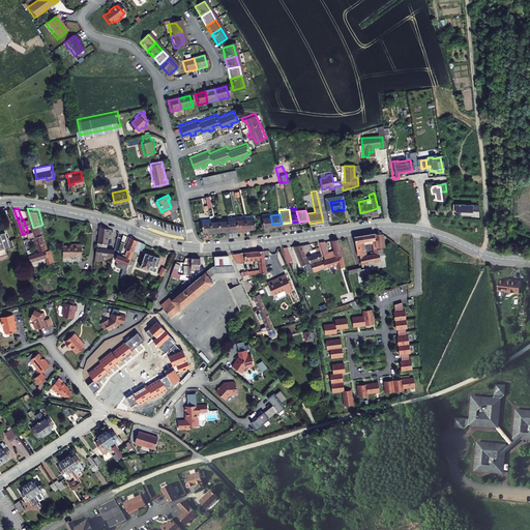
[(270,215),(262,216),(263,226),(272,225),(270,215)]
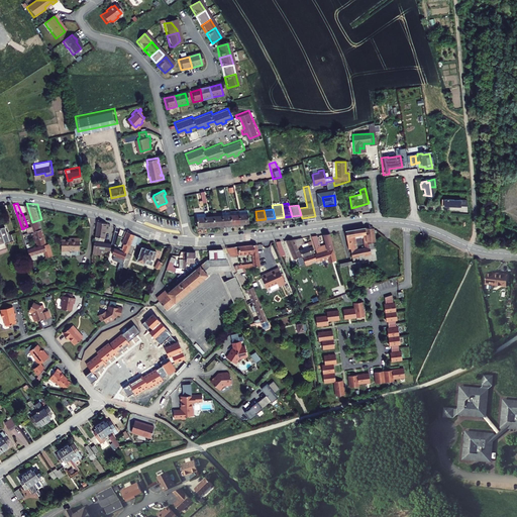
[(231,213),(222,214),(223,223),(232,223),(231,213)]
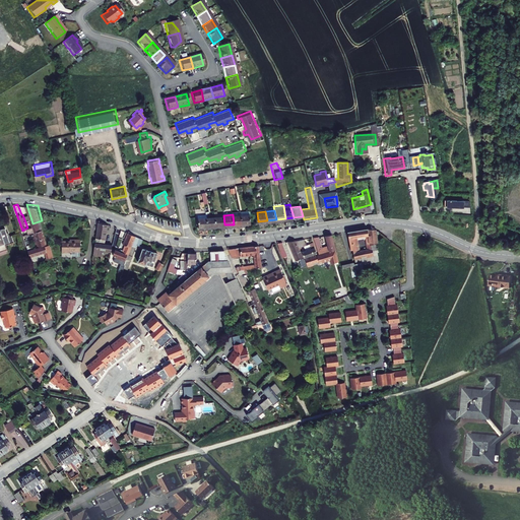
[(242,214),(233,214),(234,224),(243,223),(242,214)]
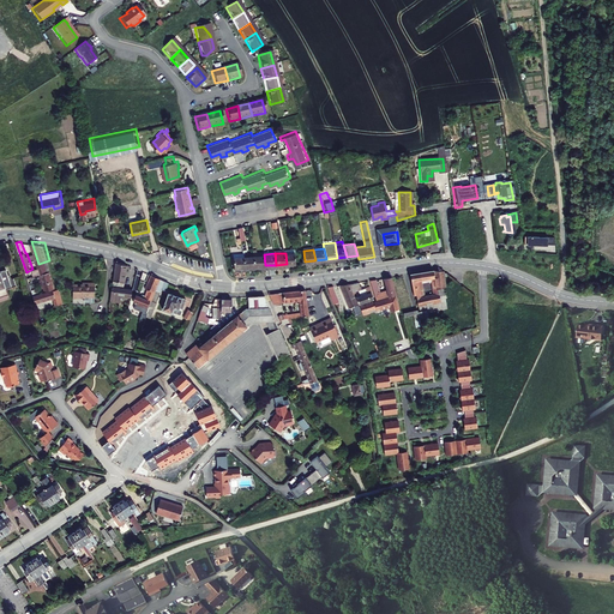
[(295,253),(286,253),(287,264),(296,264),(295,253)]
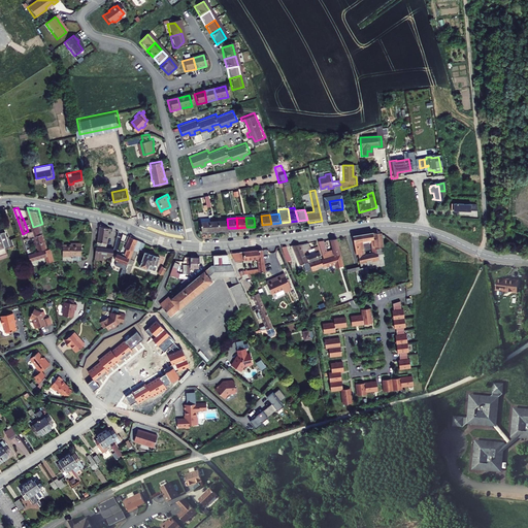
[(219,219),(210,220),(210,229),(219,228),(219,219)]
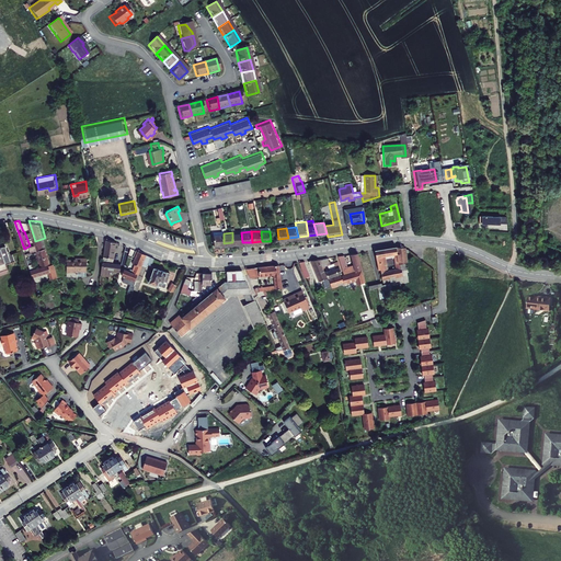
[(241,232),(232,232),(232,242),(242,242),(241,232)]
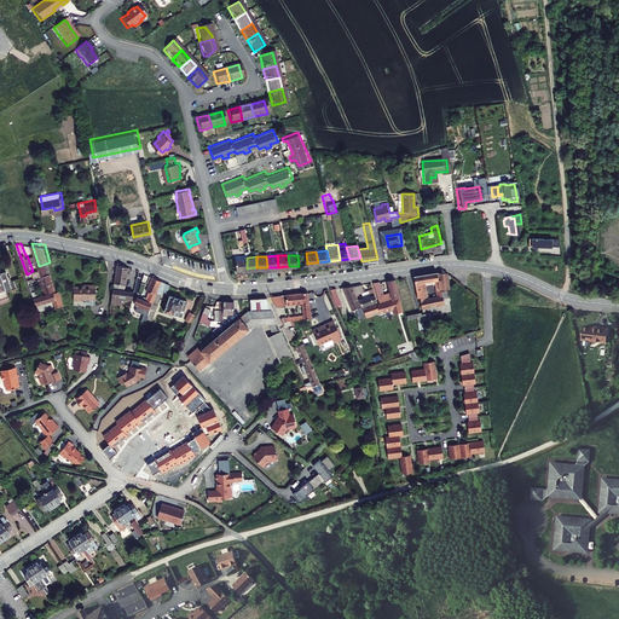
[(247,258),(237,258),(237,268),(247,268),(247,258)]
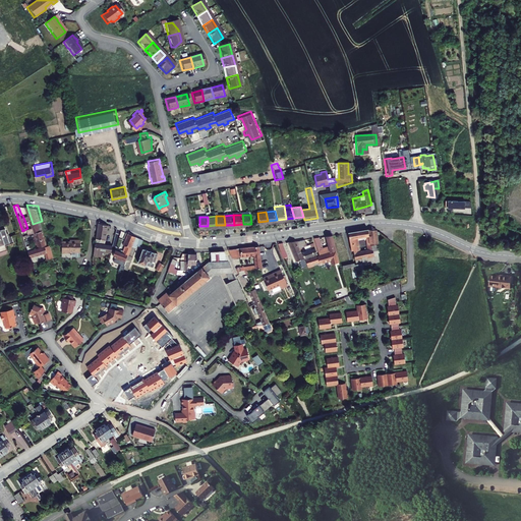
[(33,224),(36,231),(45,228),(42,221),(33,224)]
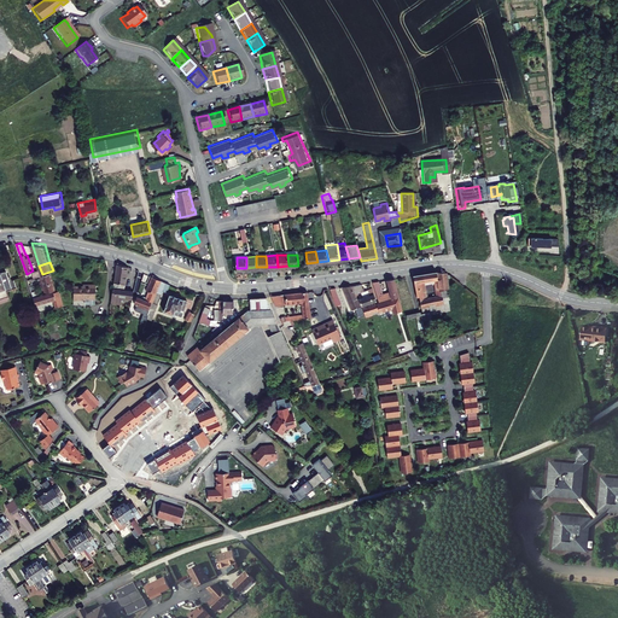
[(116,289),(115,301),(133,304),(136,289),(138,289),(141,269),(135,267),(132,289),(127,289),(129,264),(121,262),(117,290),(116,289)]
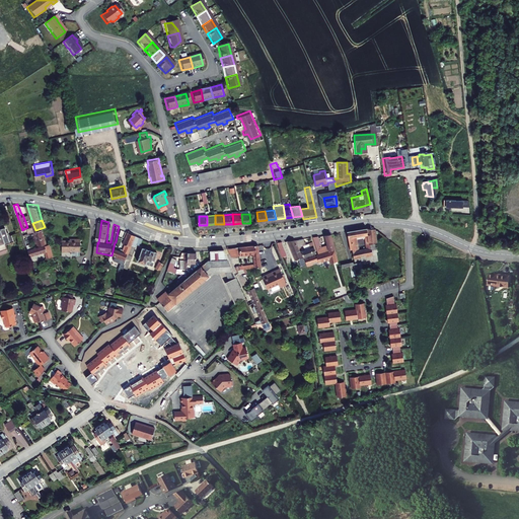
[(35,230),(38,239),(47,235),(45,227),(35,230)]
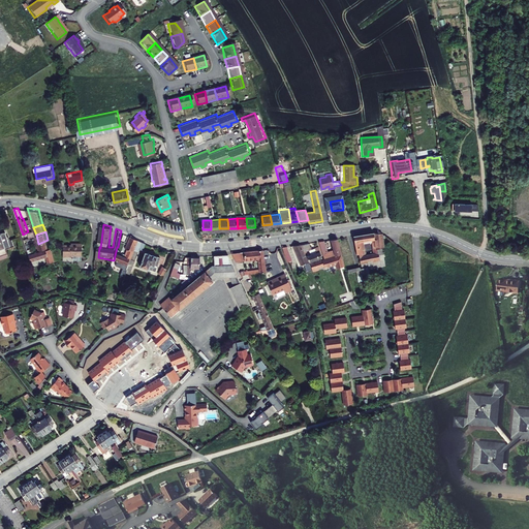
[(17,247),(13,241),(10,242),(7,232),(0,235),(0,252),(8,250),(17,247)]
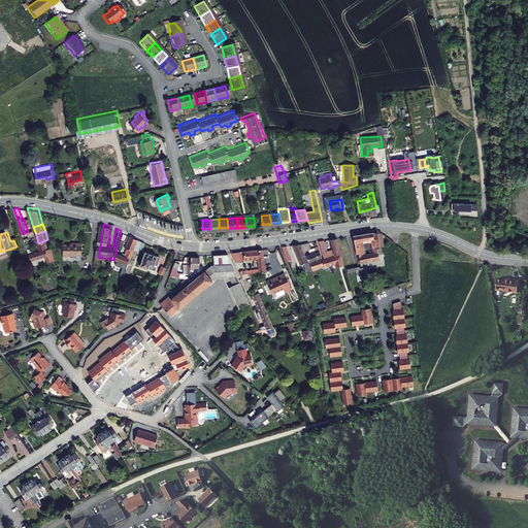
[(368,260),(377,258),(376,255),(375,248),(385,245),(383,233),(377,232),(353,235),(356,256),(359,255),(360,262),(368,260)]
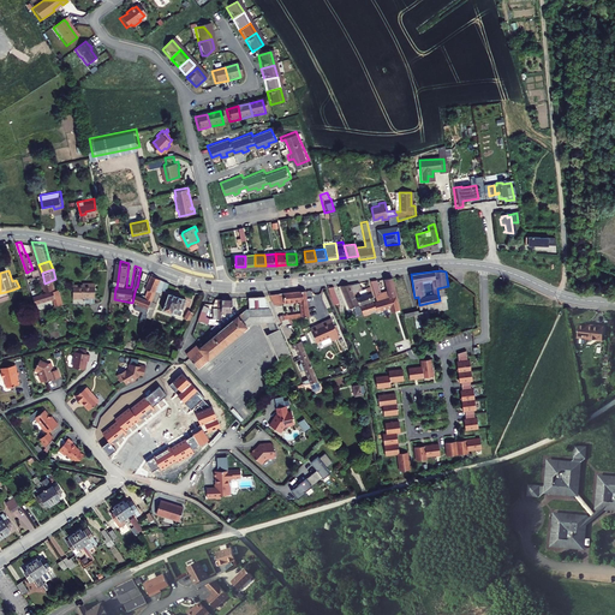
[(148,316),(150,317),(163,276),(155,273),(150,286),(154,287),(151,294),(142,292),(139,299),(151,303),(149,308),(150,309),(148,316)]
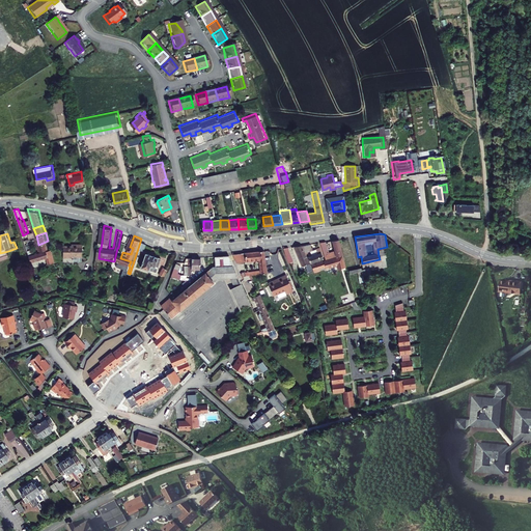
[(322,240),(327,257),(343,251),(340,236),(334,238),(337,248),(331,250),(327,239),(322,240)]
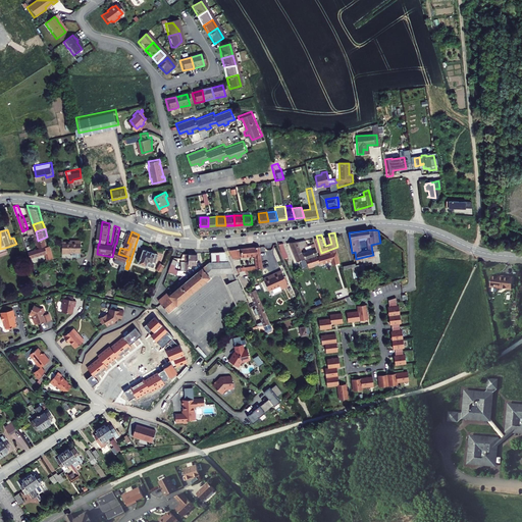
[(127,269),(125,273),(131,274),(141,244),(144,245),(146,238),(139,235),(127,269)]
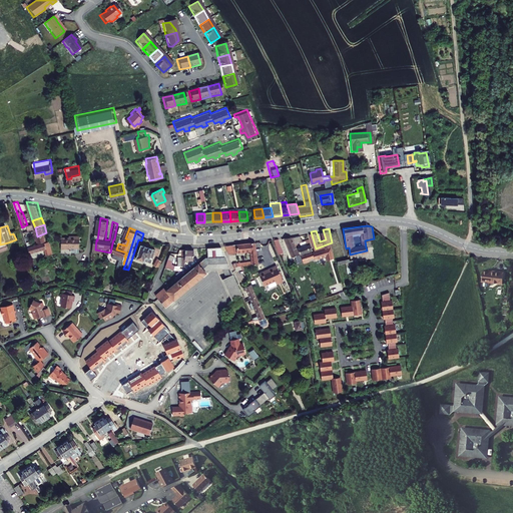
[(37,236),(40,243),(49,240),(46,232),(37,236)]
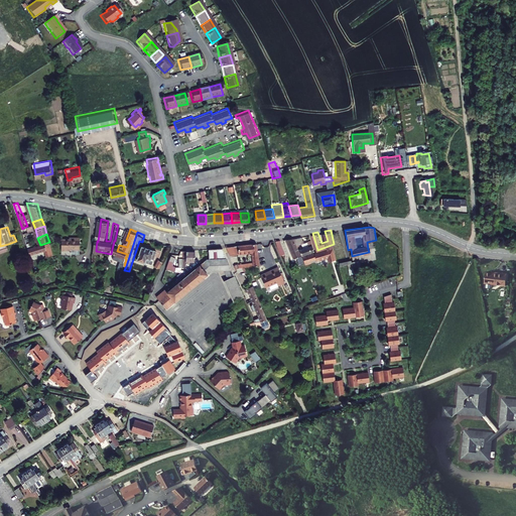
[(301,235),(293,236),(294,237),(298,245),(301,244),(300,242),(302,241),(304,246),(300,247),(302,252),(314,248),(312,237),(303,240),(301,235)]
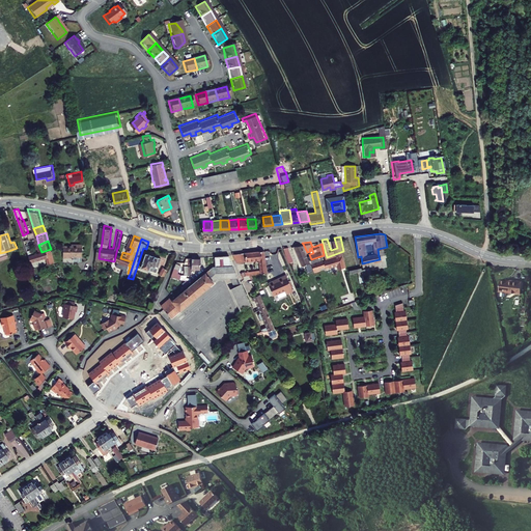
[(296,246),(305,264),(311,260),(308,252),(307,253),(307,252),(303,244),(296,246)]
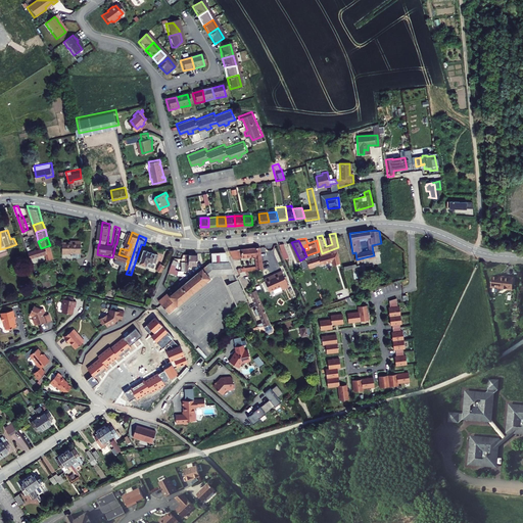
[(64,243),(64,254),(74,254),(74,252),(83,253),(83,242),(75,242),(75,243),(64,243)]
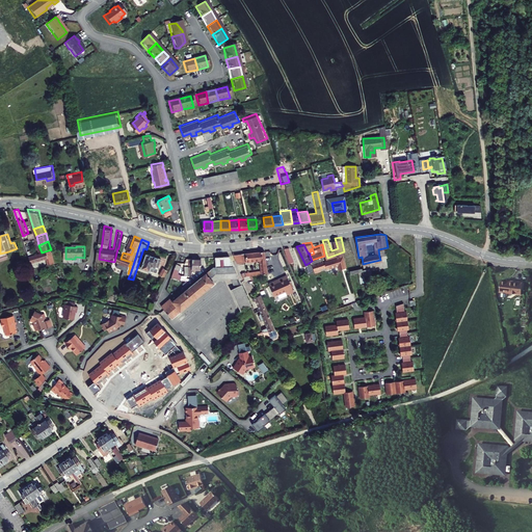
[(296,264),(291,247),(286,248),(287,255),(292,266),(296,264)]
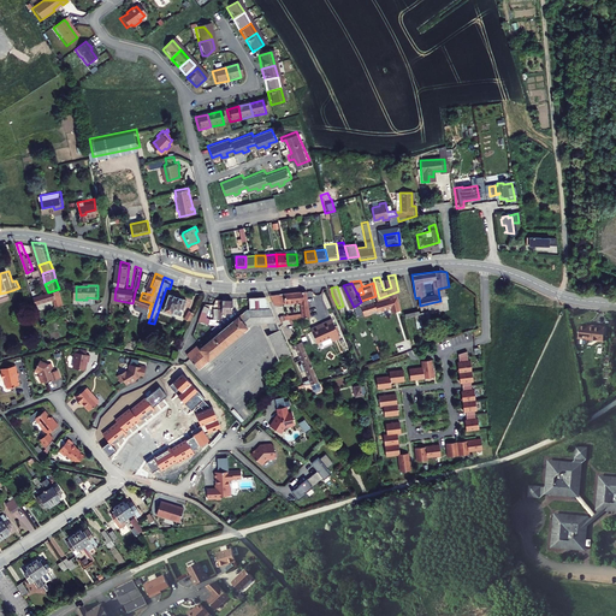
[(59,307),(66,304),(60,289),(59,289),(48,292),(35,297),(37,304),(55,298),(59,307)]
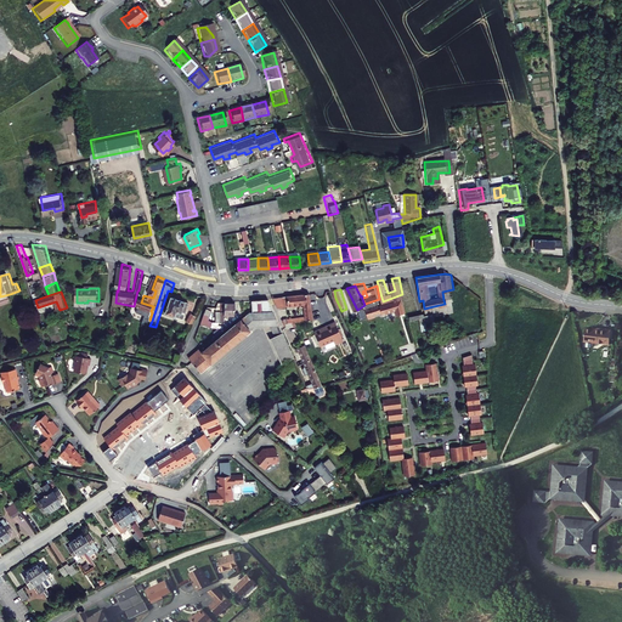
[(167,310),(186,316),(190,301),(185,299),(186,297),(173,293),(169,301),(168,300),(167,306),(168,306),(167,310)]
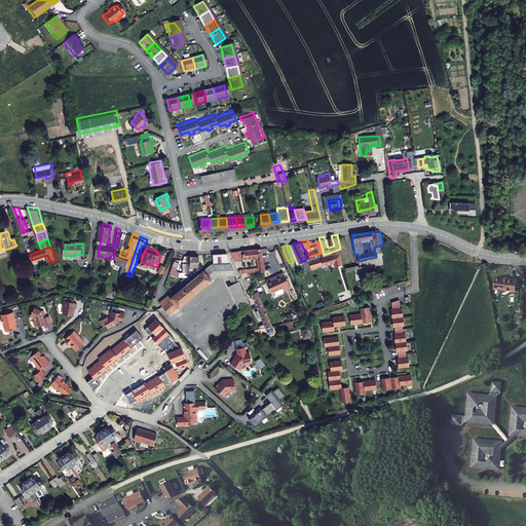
[(325,255),(308,260),(310,266),(323,262),(324,264),(334,260),(336,264),(344,261),(340,249),(324,255),(325,255)]
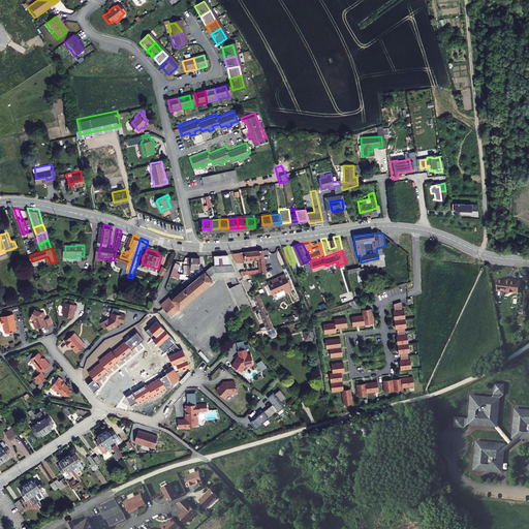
[(250,260),(258,259),(257,251),(249,252),(250,260)]
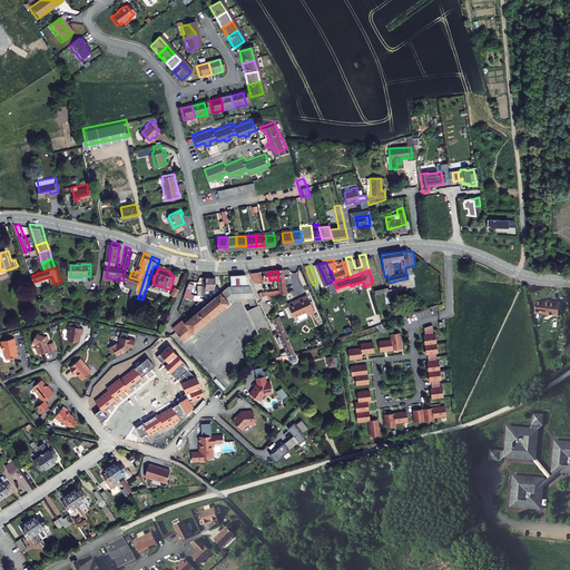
[(256,282),(269,281),(268,272),(253,273),(256,282)]
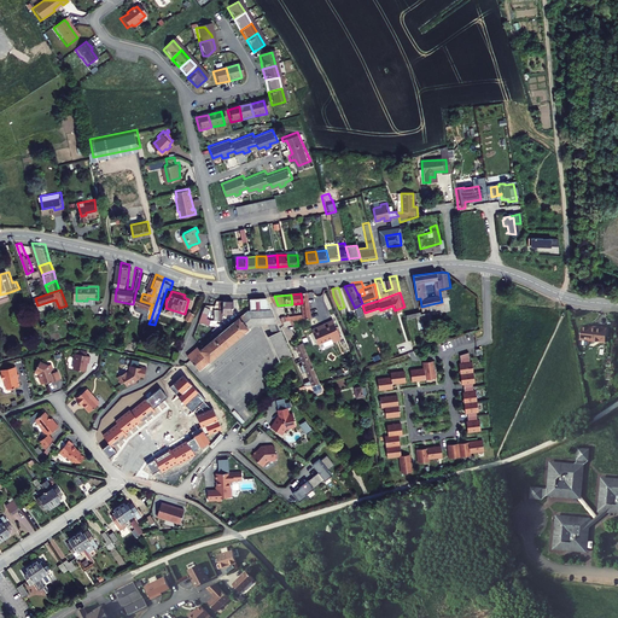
[(220,298),(219,318),(223,318),(223,310),(234,312),(234,299),(220,298)]
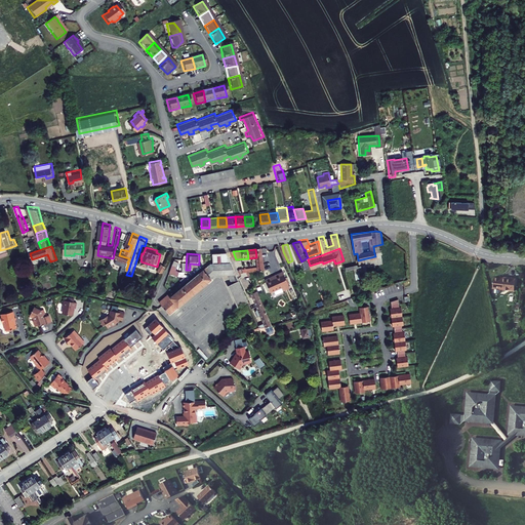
[(212,254),(213,264),(226,264),(231,275),(236,275),(226,253),(212,254)]
